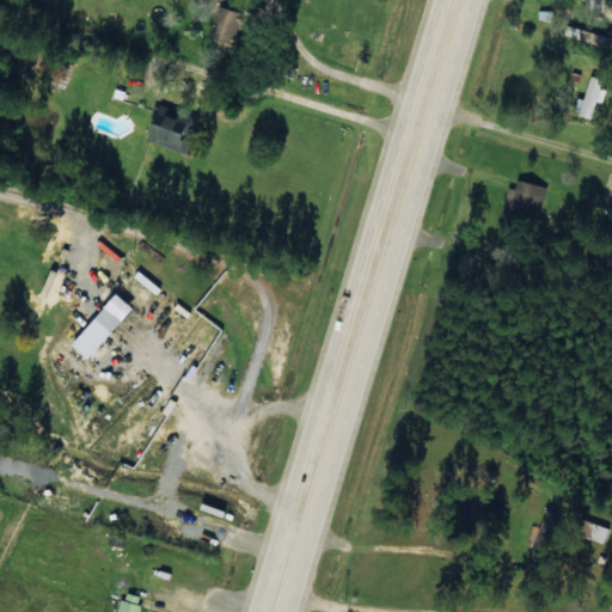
[(237,12),(218,7),(210,38),(230,43),(237,12)]
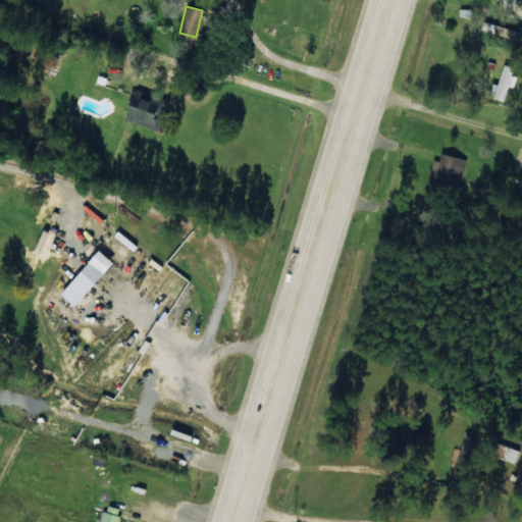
[(471,17),(471,9),(458,9),(458,17),(471,17)]
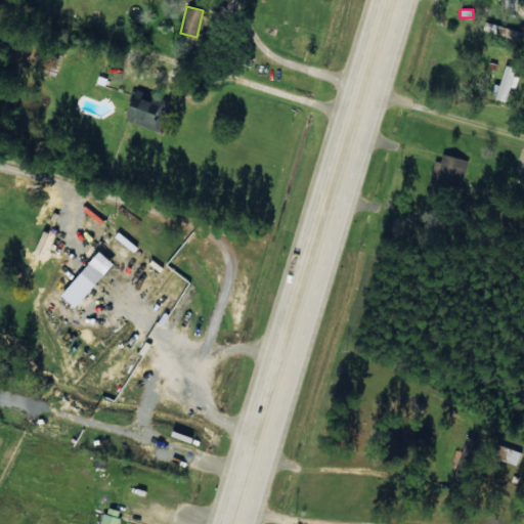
[(493,98),(504,102),(510,86),(514,88),(519,75),(505,69),(493,98)]
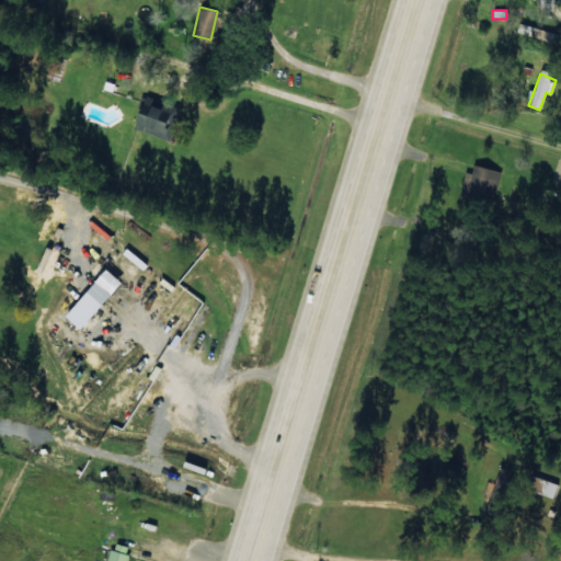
[(170,140),(181,109),(142,96),(132,128),(170,140)]
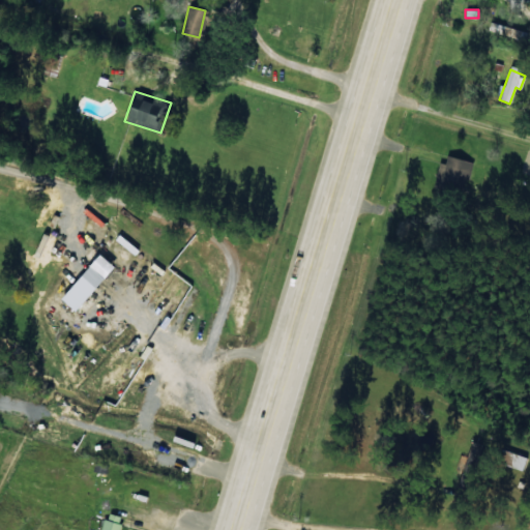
[(433,192),(460,200),(471,163),(445,154),(433,192)]
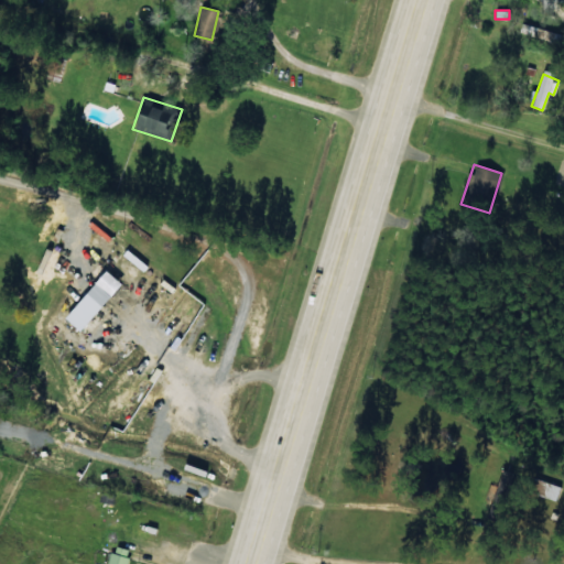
[(108,234),(97,228),(82,262),(93,268),(108,234)]
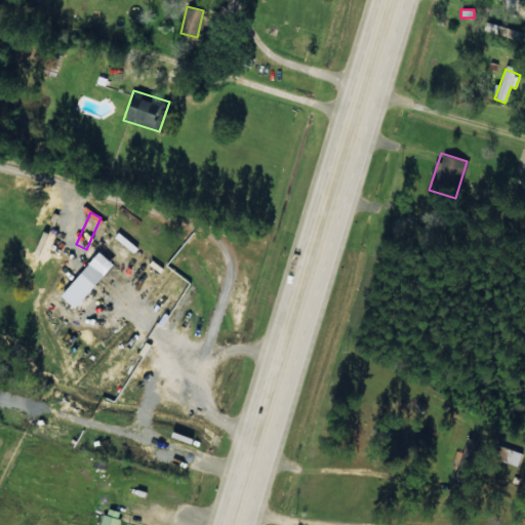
[(75,276),(72,273),(54,292),(74,309),(119,256),(104,243),(75,276)]
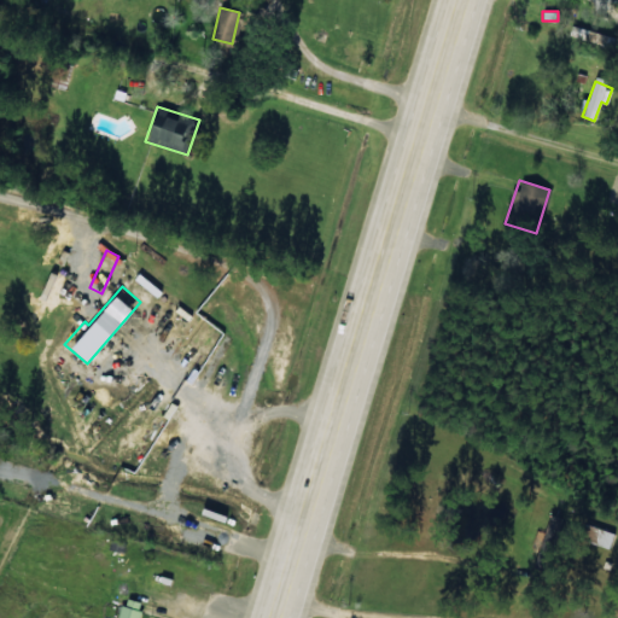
[(584,542),(608,548),(612,532),(588,526),(584,542)]
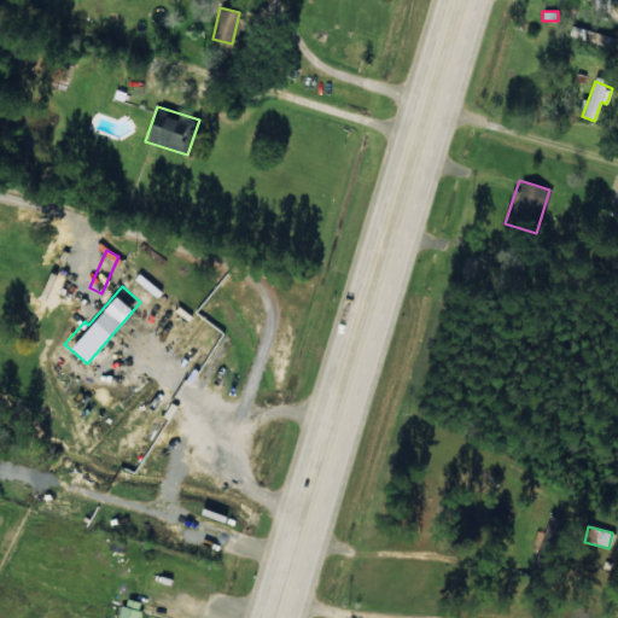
[(117,617),(138,617),(143,602),(122,598),(117,617)]
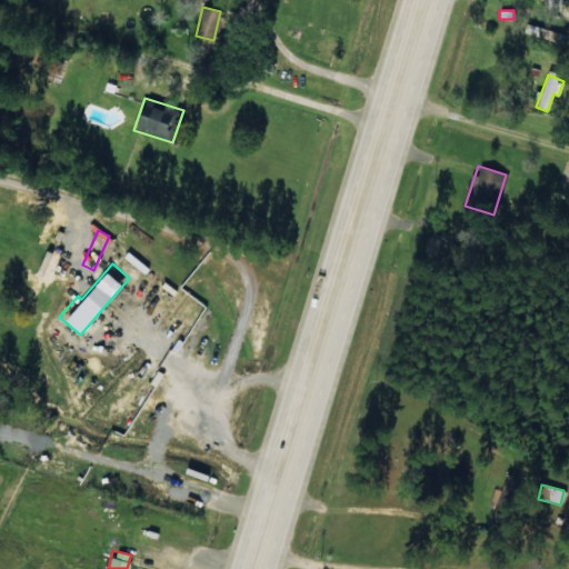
All buildings are outlined.
